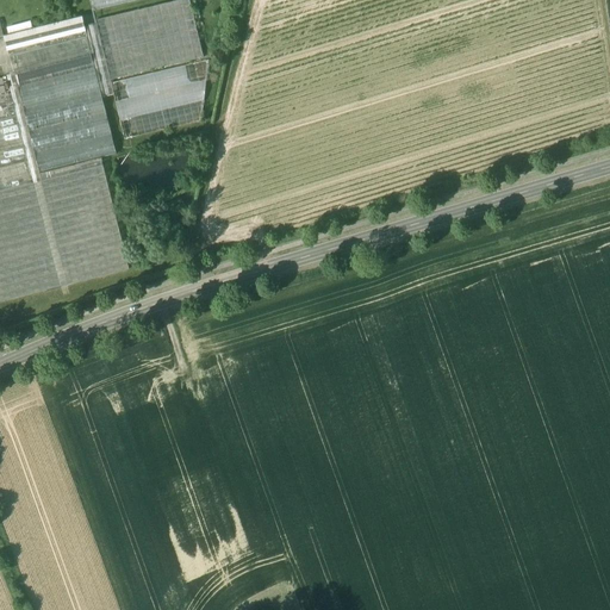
[(91,0),(93,11),(139,0),(91,0)]
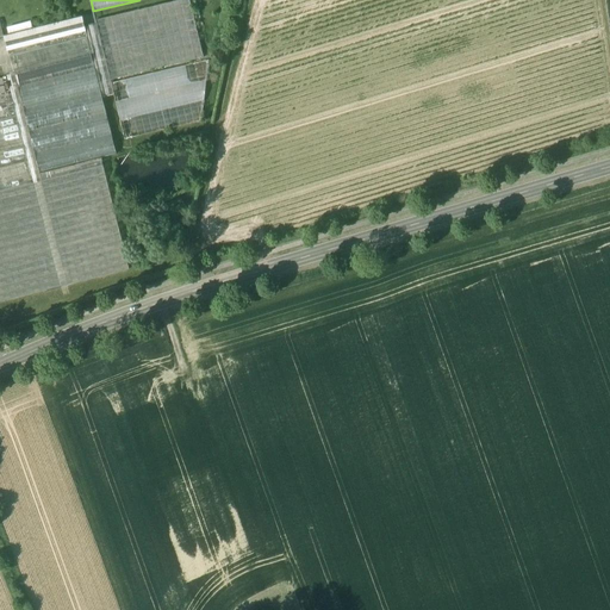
[(97,23),(110,80),(203,58),(188,0),(180,0),(95,20),(97,23)]
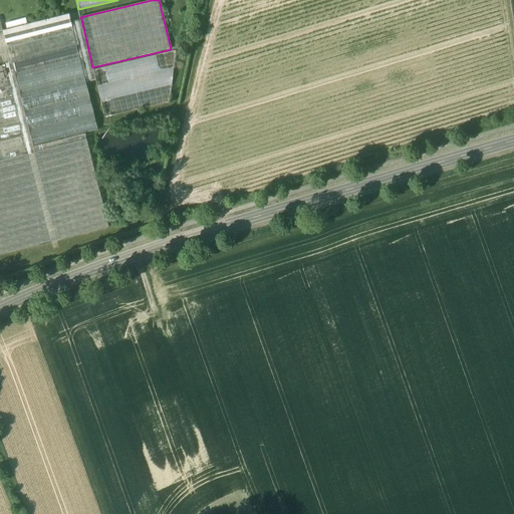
[(8,48),(73,31),(70,22),(69,14),(3,31),(8,48)]
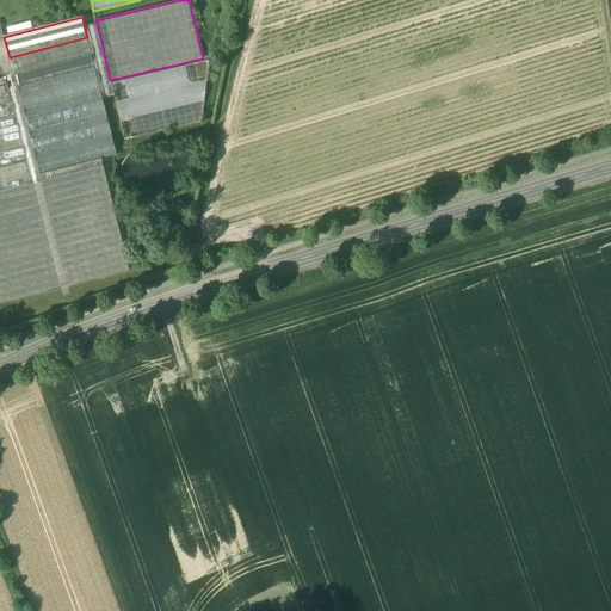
[(97,23),(84,26),(87,37),(102,98),(113,94),(111,84),(110,80),(97,23)]
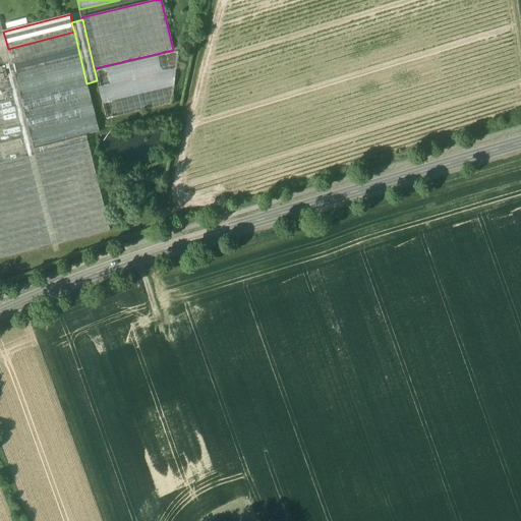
[(0,257),(110,230),(87,135),(99,131),(87,83),(74,32),(8,49),(11,62),(35,155),(27,157),(0,163),(0,257)]
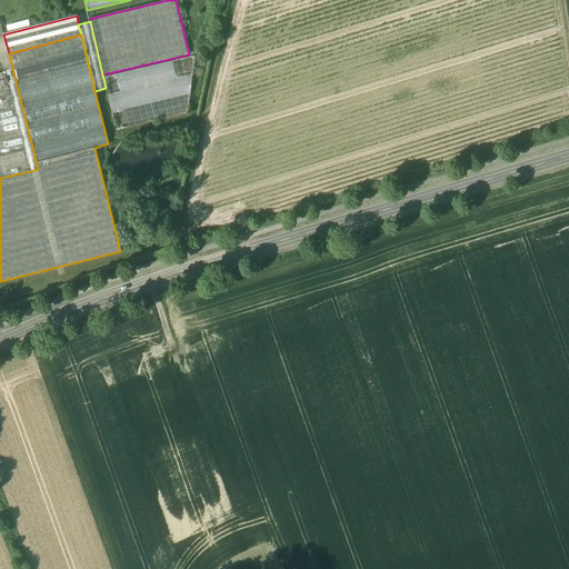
[(106,88),(116,130),(188,113),(195,57),(103,78),(106,88)]
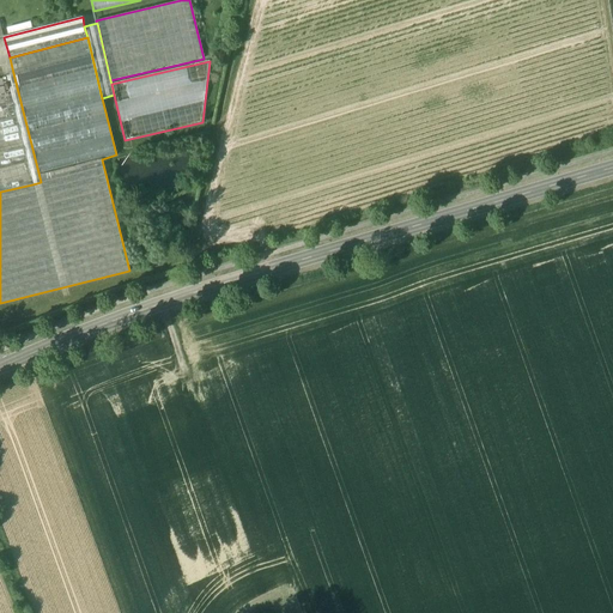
[(10,95),(32,184),(41,182),(13,73),(5,76),(10,95)]
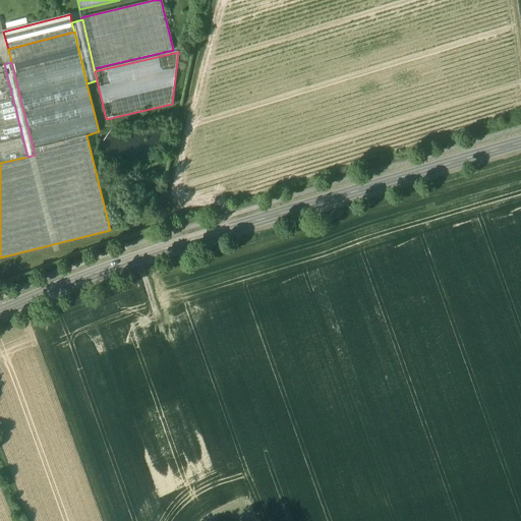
[(0,163),(27,157),(8,80),(0,82),(0,163)]
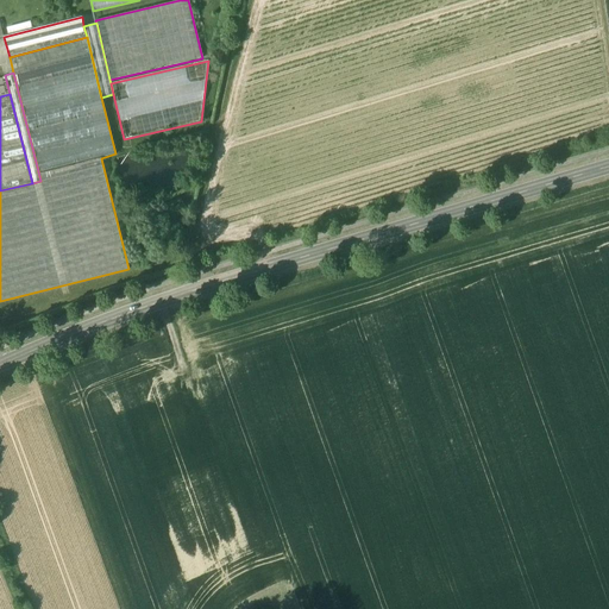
All buildings are outlined.
